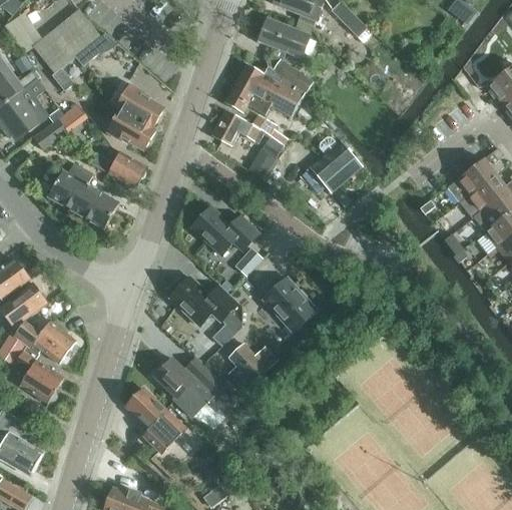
[(274,0),(273,3),(301,14),(299,19),(314,25),(323,0),(274,0)]
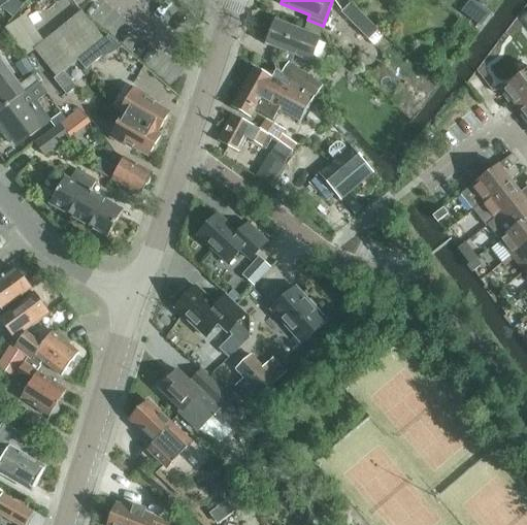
[(340,9),(372,42),(375,39),(383,46),(388,38),(352,0),(350,0),(340,9)]
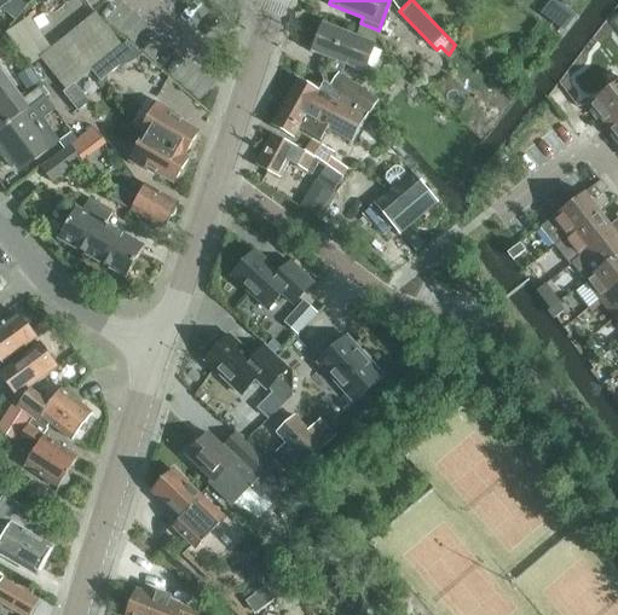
[(549,0),(543,7),(561,24),(570,15),(554,0),(549,0)]
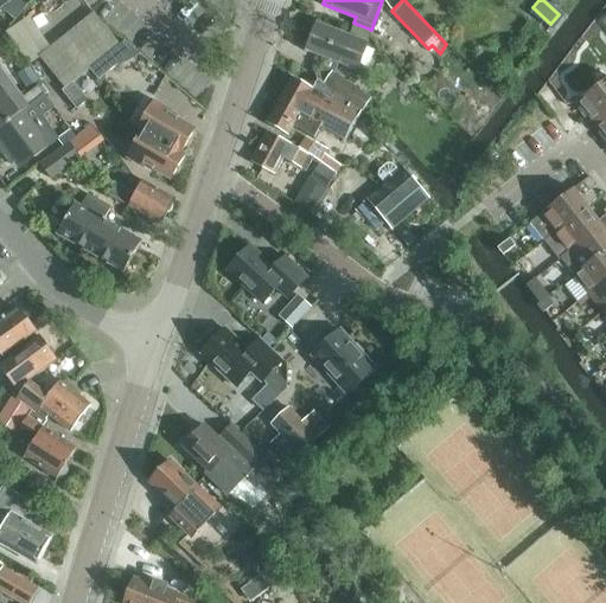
[(324,55),(338,61),(356,68),(367,40),(317,21),(306,47),(324,55)]
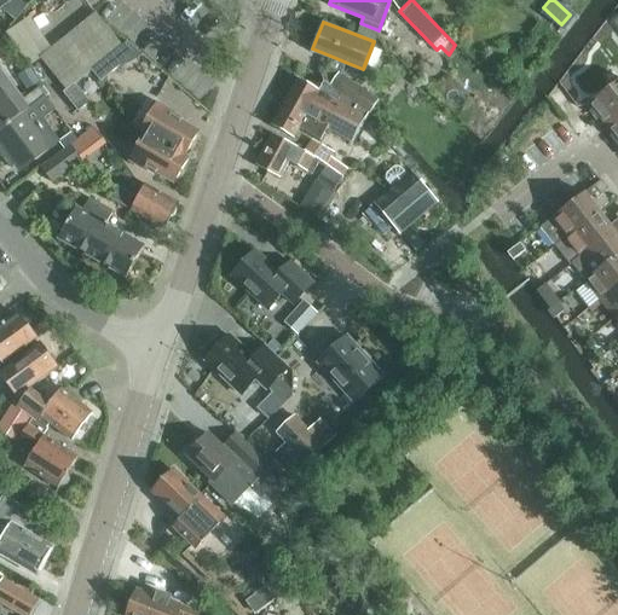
[(99,79),(119,63),(109,52),(91,67),(99,79)]
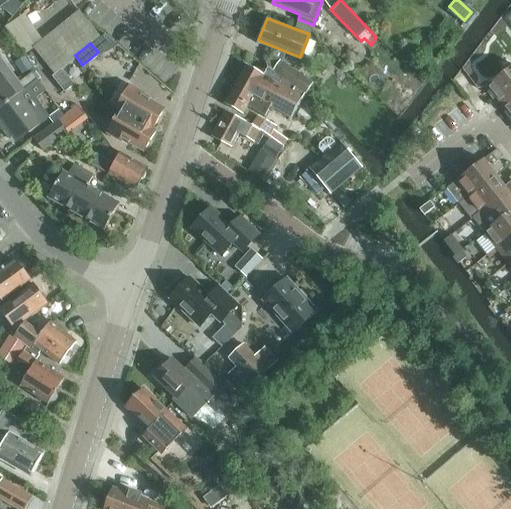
[(285,51),(273,46),(265,63),(304,91),(312,81),(281,59),(285,51)]
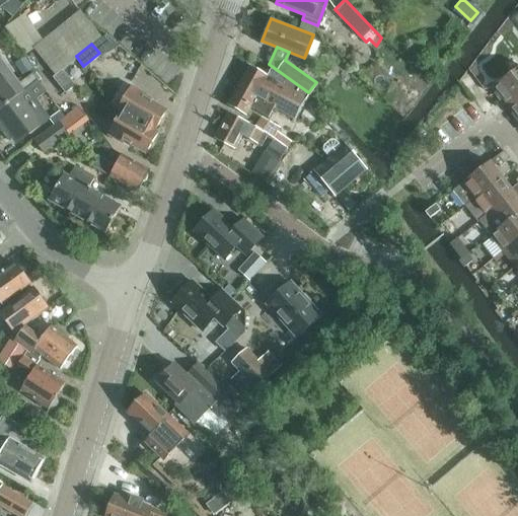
[(0,105),(19,91),(37,78),(31,71),(17,82),(1,60),(1,59),(0,57),(0,105)]
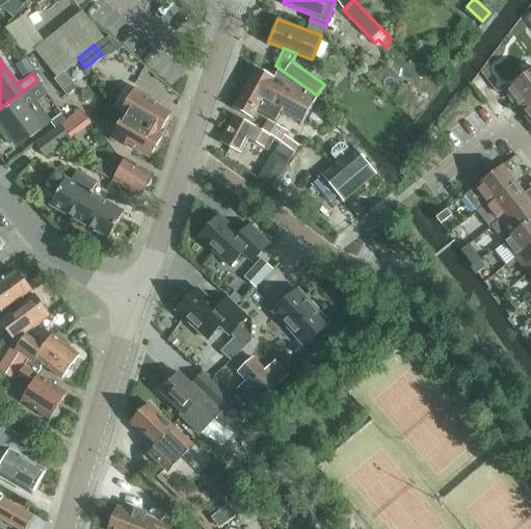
[(256,64),(233,105),(251,115),(256,108),(274,118),(281,108),(302,120),(316,95),(277,68),(273,75),(256,64)]
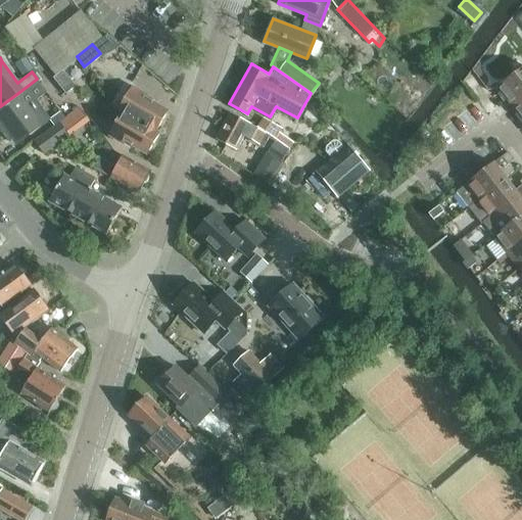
[(521,65),(496,85),(511,103),(521,94),(521,65)]
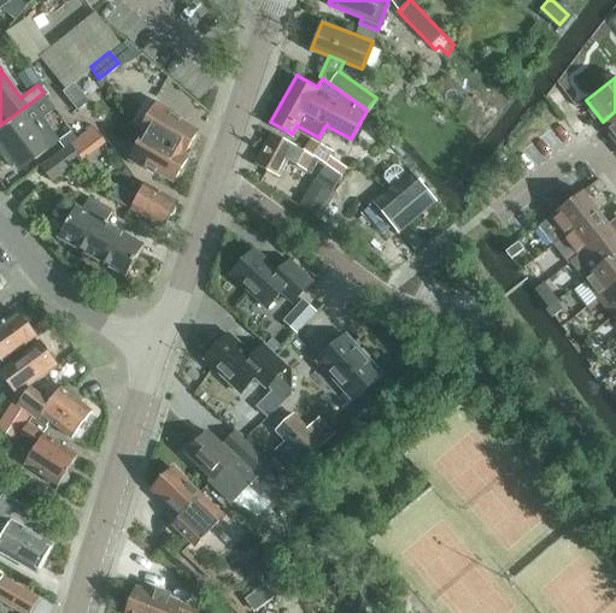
[(63,89),(77,108),(88,99),(74,81),(63,89)]
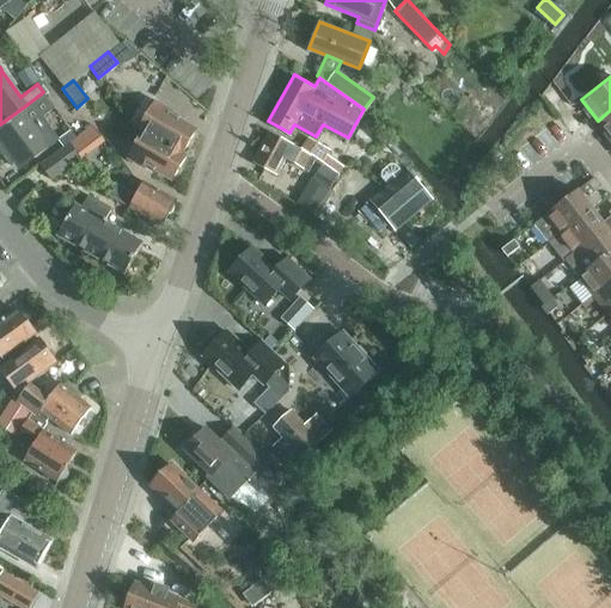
[(148,112),(140,127),(181,151),(195,127),(170,112),(171,109),(152,98),(145,110),(148,112)]
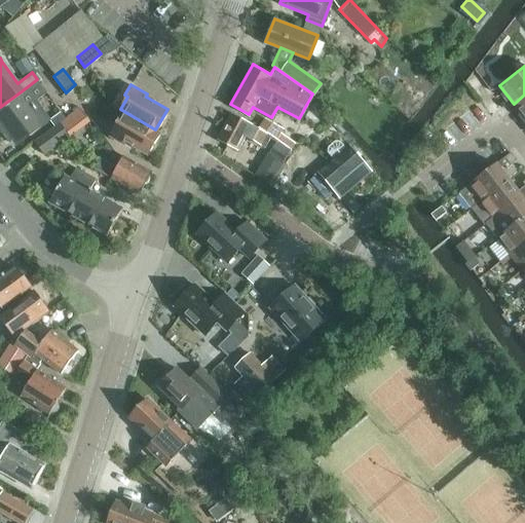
[(20,92),(0,107),(0,121),(11,137),(11,138),(25,128),(29,133),(28,134),(29,134),(43,123),(42,122),(20,92)]
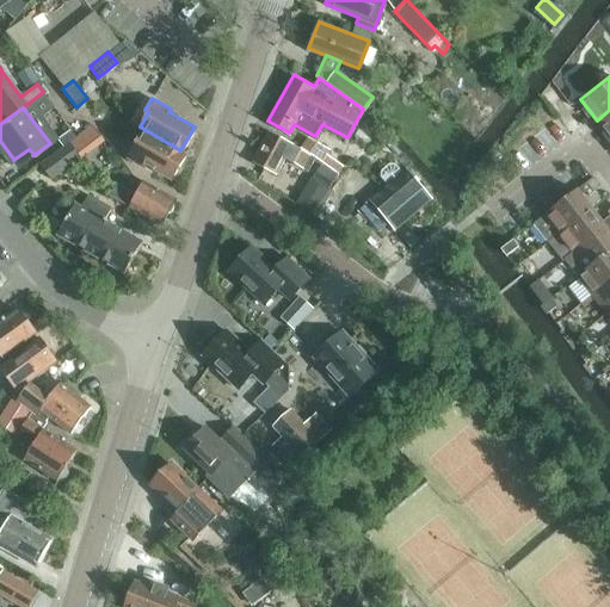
[(609,110),(597,121),(609,136),(609,110)]
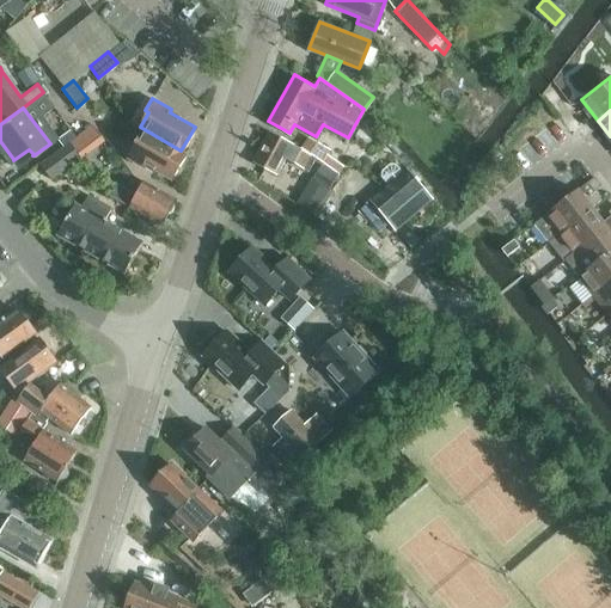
[(92,124),(69,141),(80,155),(80,157),(103,140),(92,124)]
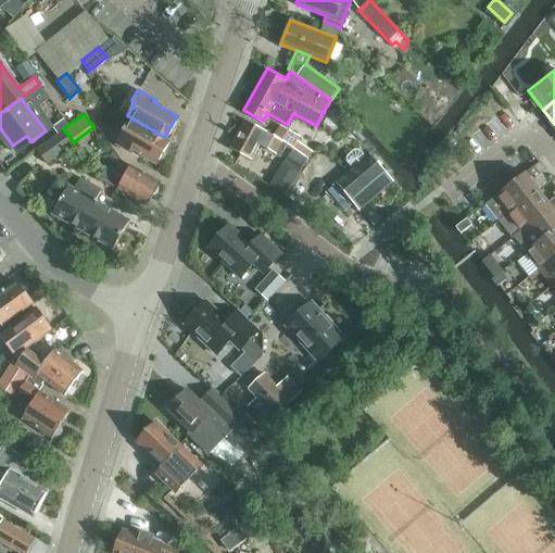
[(164,137),(127,115),(126,116),(130,118),(122,133),(114,135),(116,142),(130,151),(131,148),(155,162),(168,139),(164,137)]
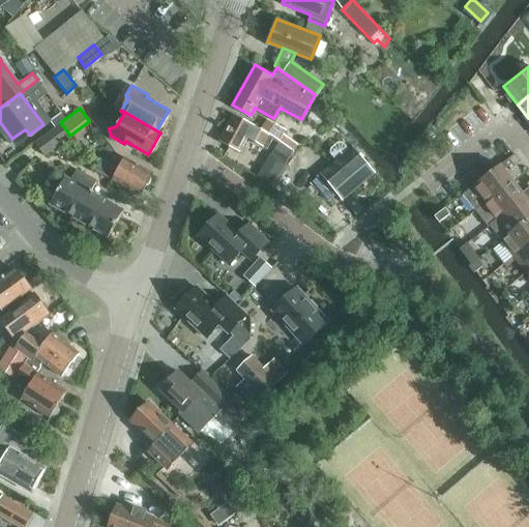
[(272,136),(253,124),(254,123),(233,112),(218,139),(239,150),(246,136),(266,147),(272,136)]
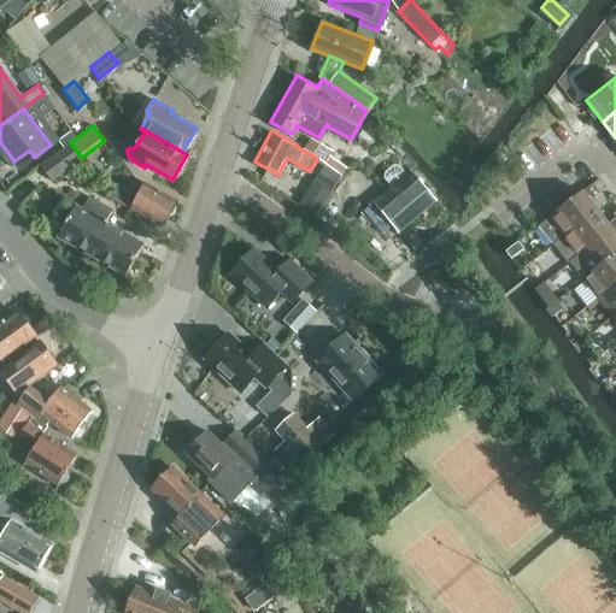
[(308,149),(326,160),(330,151),(312,140),(308,149)]
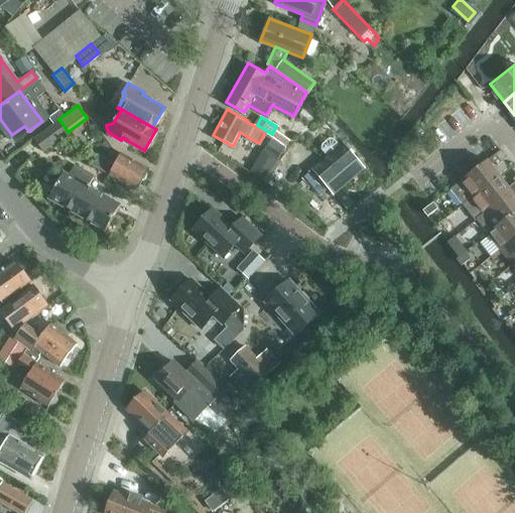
[(33,137),(42,149),(68,131),(58,119),(33,137)]
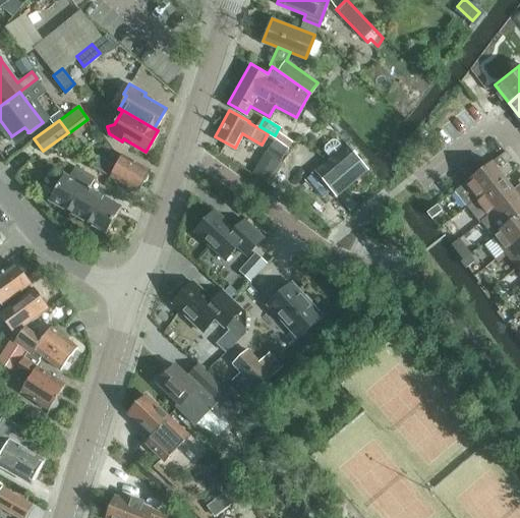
[(96,150),(116,160),(122,148),(102,137),(96,150)]
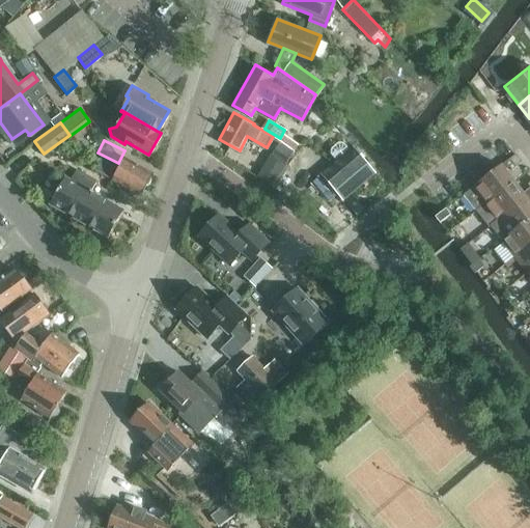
[(321,172),(335,189),(367,162),(353,145),(321,172)]
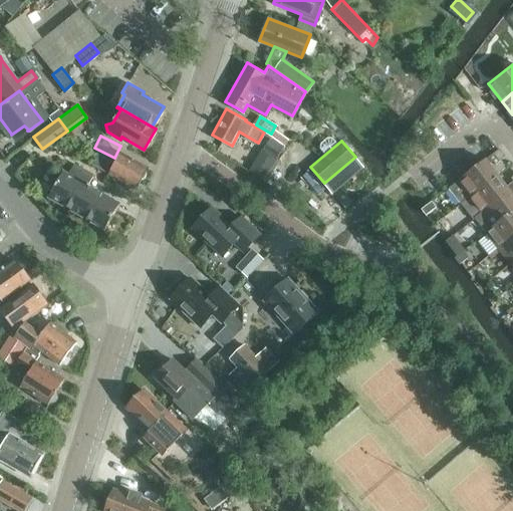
[(250,167),(265,174),(276,153),(261,146),(250,167)]
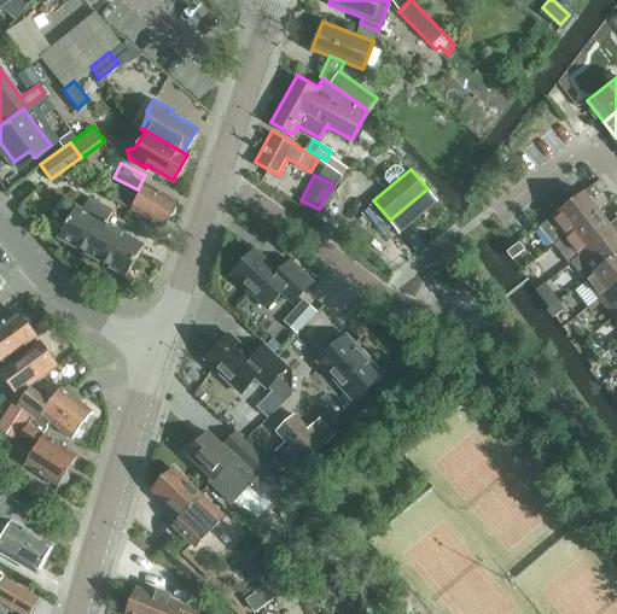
[(539,224),(553,243),(598,209),(587,196),(592,192),(594,196),(607,186),(600,176),(548,216),(539,224)]
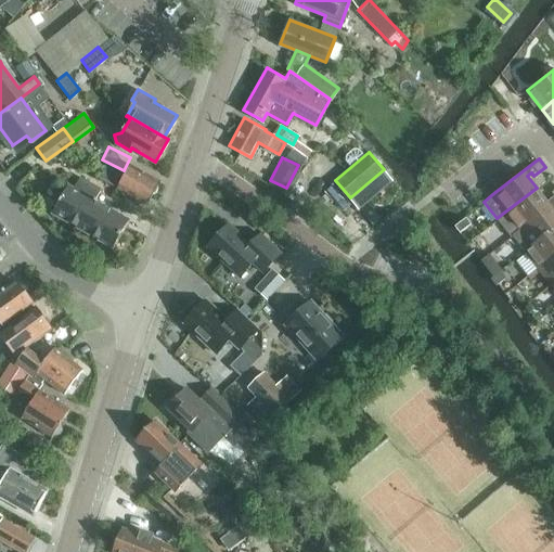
[(97,175),(145,203),(152,192),(155,191),(157,187),(156,183),(158,179),(129,163),(123,175),(103,164),(97,175)]
